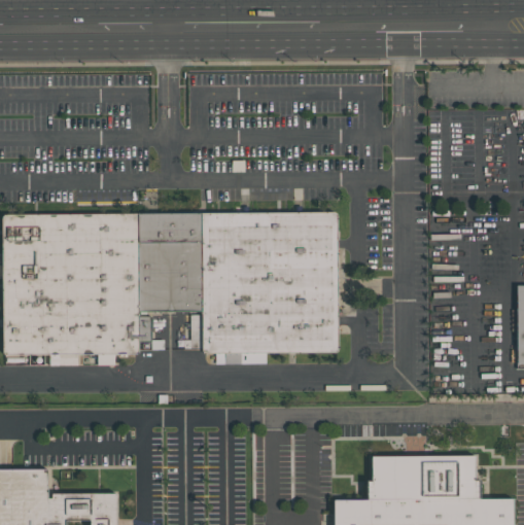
[(3,214),(336,213),(337,348),(203,349),(203,310),(139,310),(139,349),(4,350),(3,214)]
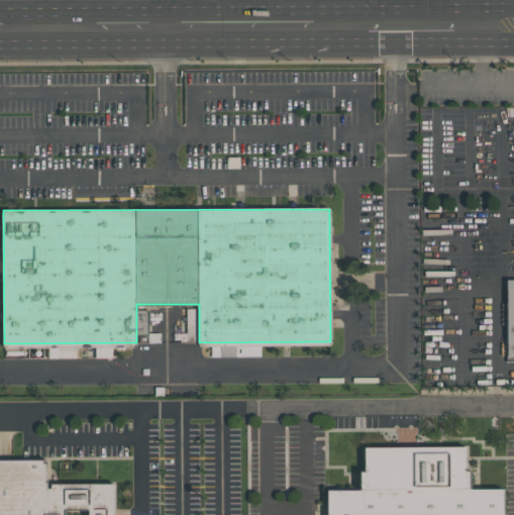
[(460,235),(460,210),(426,211),(427,235),(460,235)]
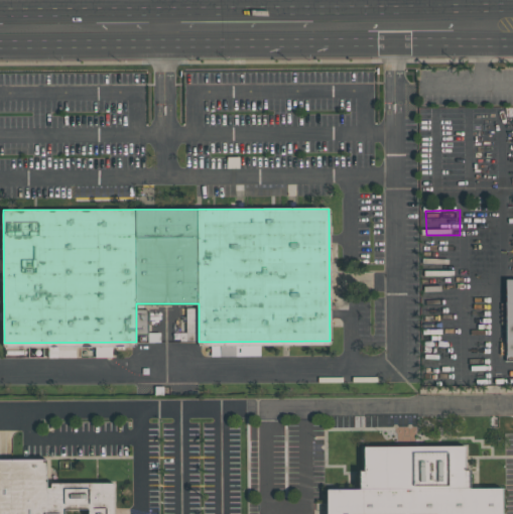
[(502,513),(328,513),(328,488),(360,487),(359,469),(365,469),(365,446),(465,445),(465,469),(471,469),(471,487),(502,487),(502,513)]
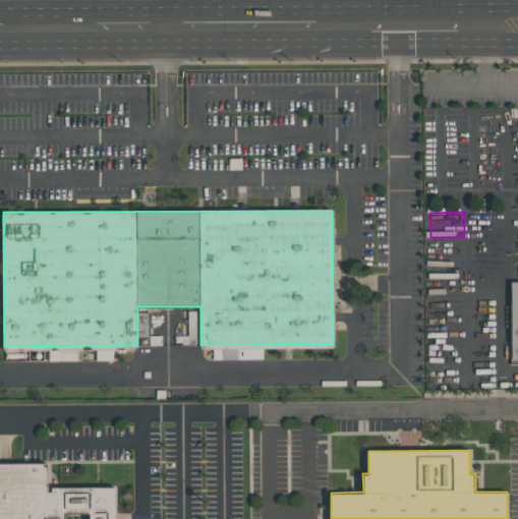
[(0,518),(0,461),(49,461),(50,489),(53,489),(53,485),(116,485),(116,518),(0,518)]
